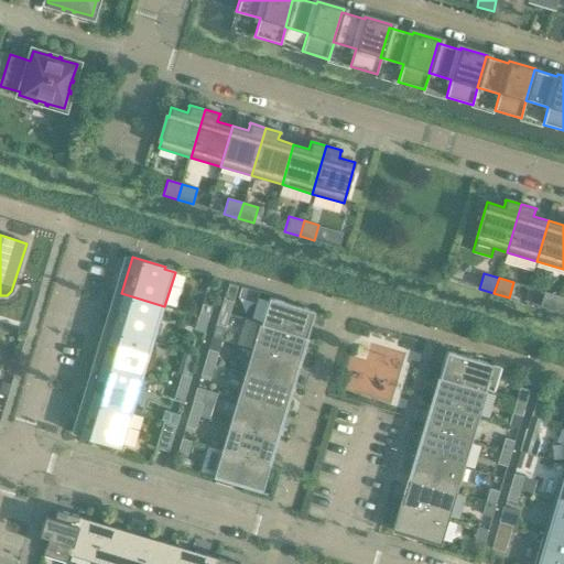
[(540,307),(554,312),(560,296),(544,292),(540,307)]
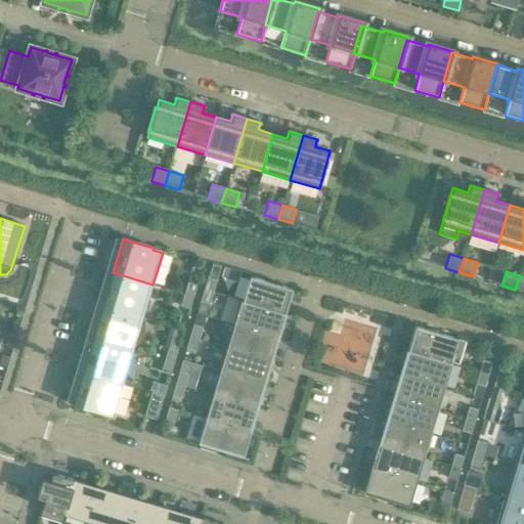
[(153,285),(113,272),(103,305),(143,317),(153,285)]
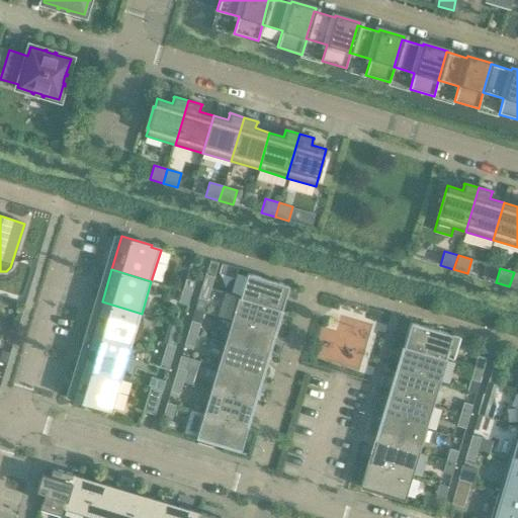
[(517,273),(514,272),(509,286),(517,288),(517,273)]
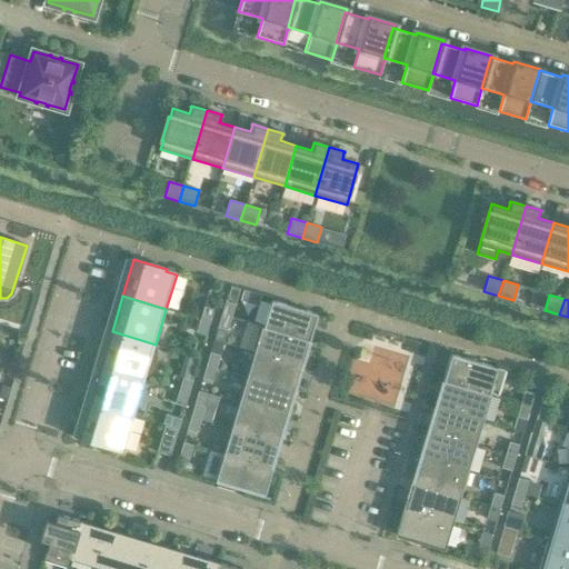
[(271,300),(263,327),(309,340),(317,315),(271,300)]
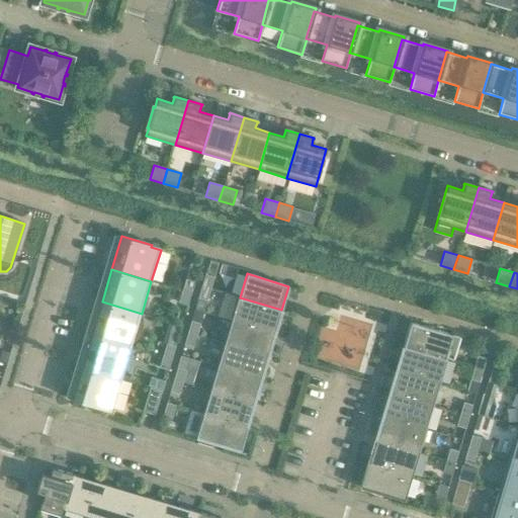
[(205,274),(201,286),(210,288),(213,277),(205,274)]
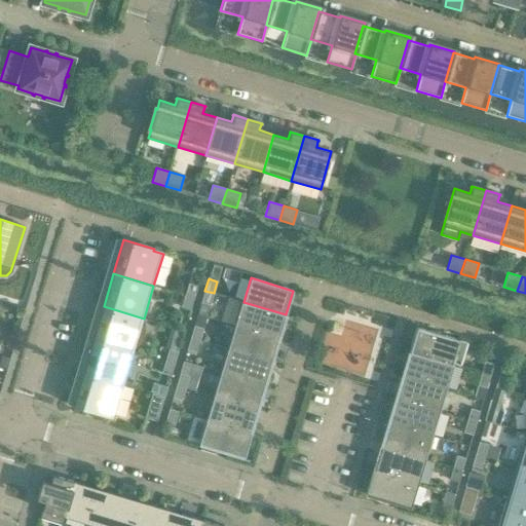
[(188,284),(185,295),(194,298),(197,286),(188,284)]
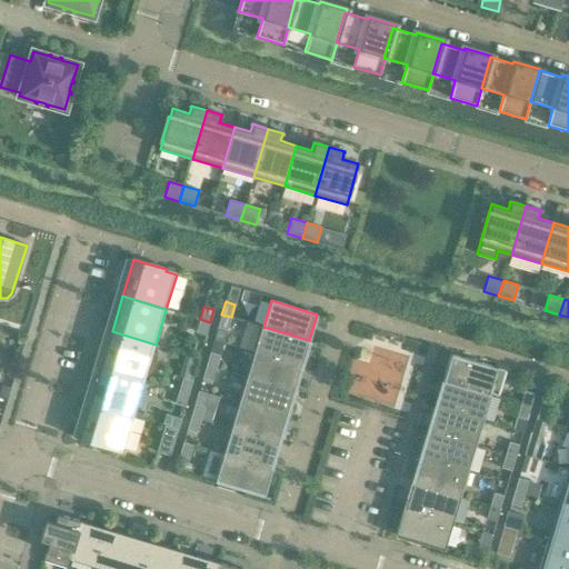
[(227,330),(231,317),(221,315),(218,328),(227,330)]
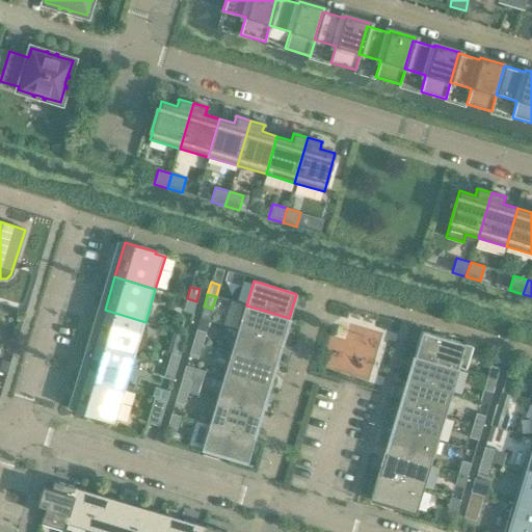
[(192,314),(196,301),(187,298),(183,311),(192,314)]
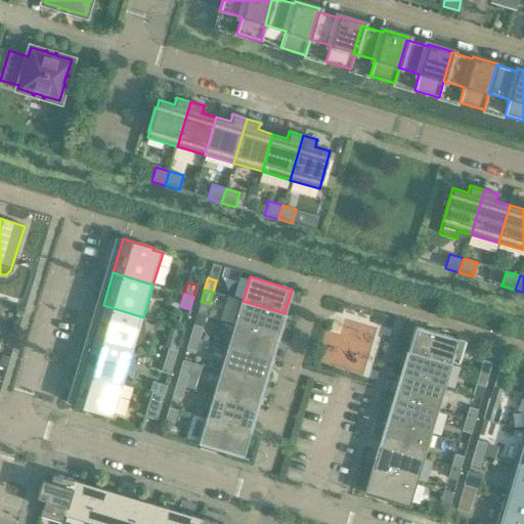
[(235,324),(277,337),(285,313),(243,301),(235,324)]
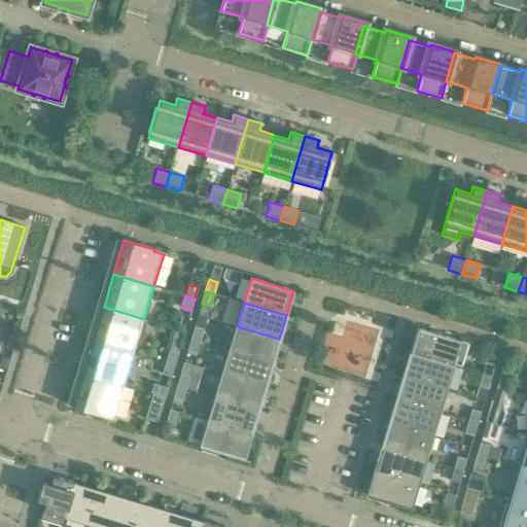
[(94,341),(134,352),(144,319),(104,307),(94,341)]
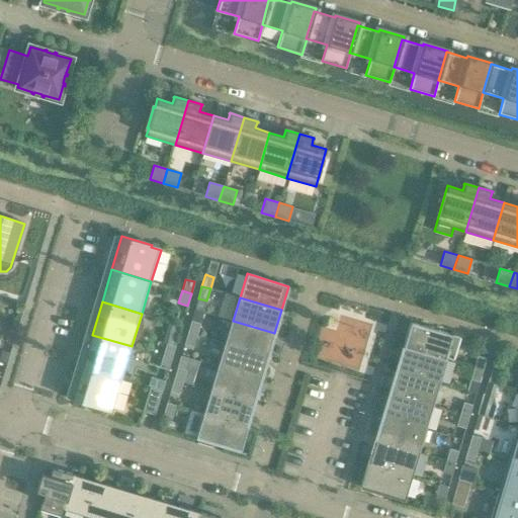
[(191,321),(187,333),(196,335),(200,324),(191,321)]
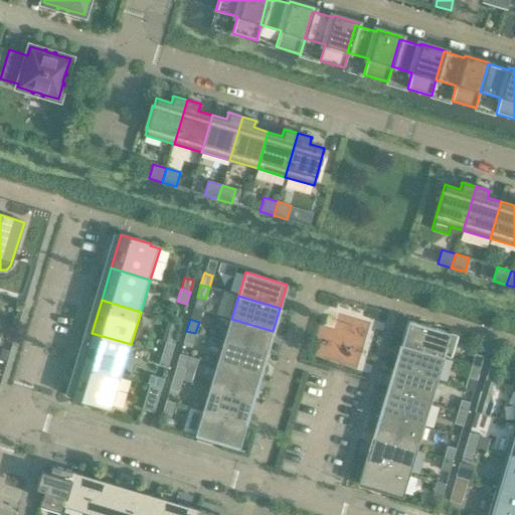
[(224,342),(266,354),(273,331),(231,319),(224,342)]
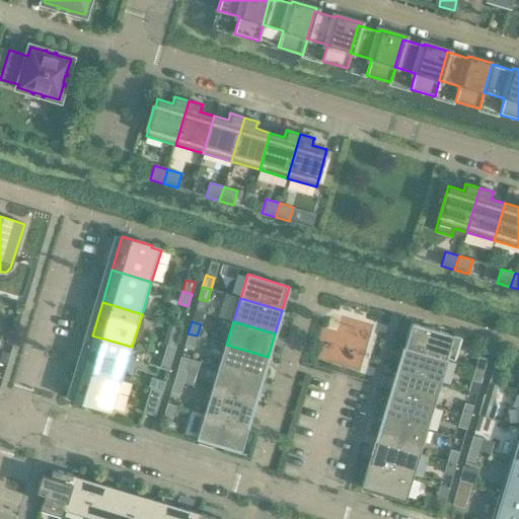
[(412,323),(403,347),(445,360),(446,359),(454,361),(461,338),(412,323)]
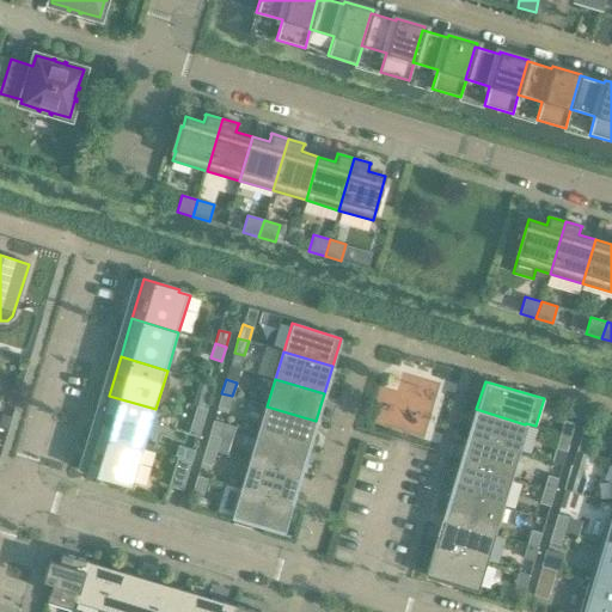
[(228,410),(232,396),(221,393),(218,408),(228,410)]
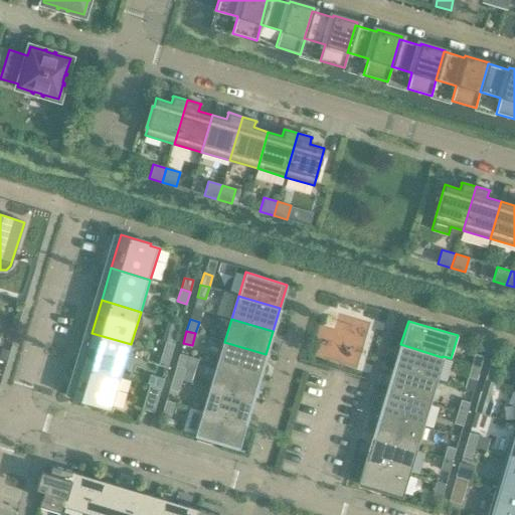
[(92,333),(81,365),(121,377),(131,345),(92,333)]
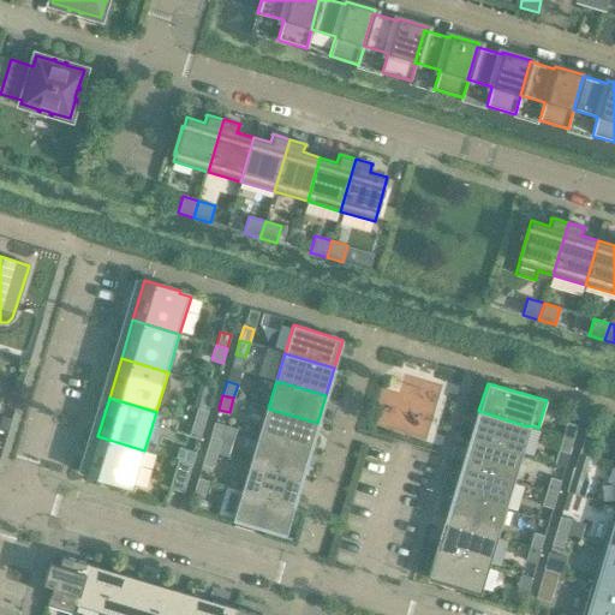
[(197,408),(193,423),(203,425),(208,412),(197,408)]
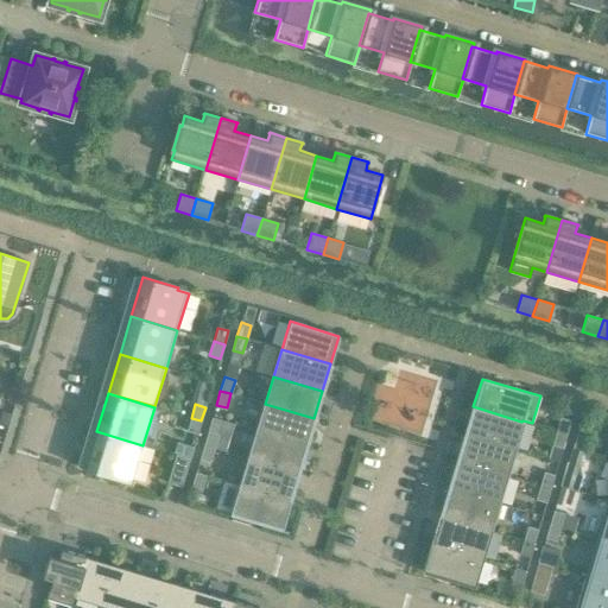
[(257,431),(305,445),(314,418),(265,404),(257,431)]
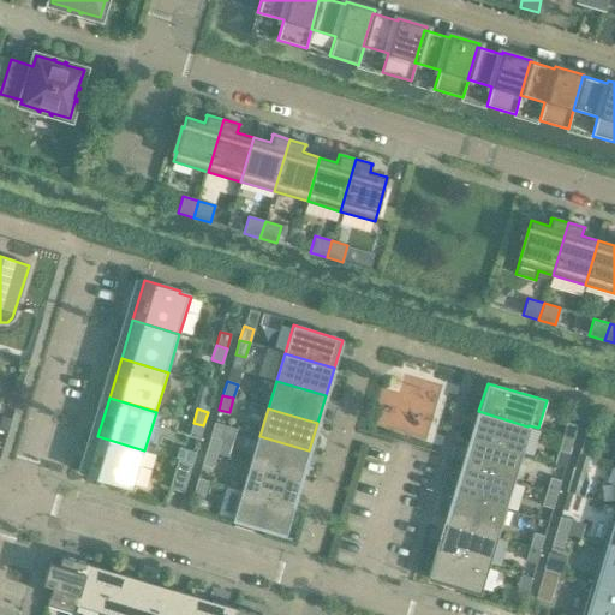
[(471,439),(520,454),(527,427),(478,411),(471,439)]
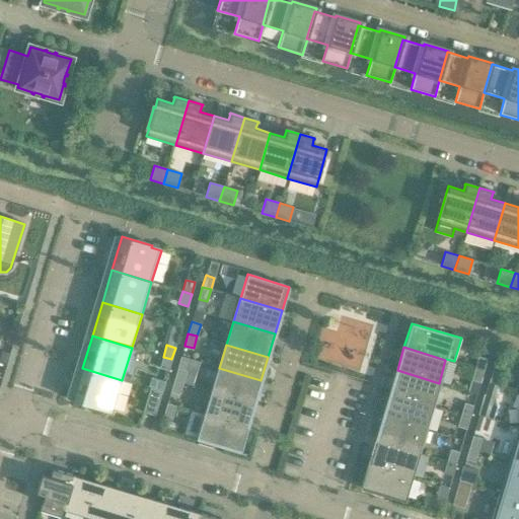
[(2,352),(0,357),(0,363),(6,365),(9,354),(2,352)]
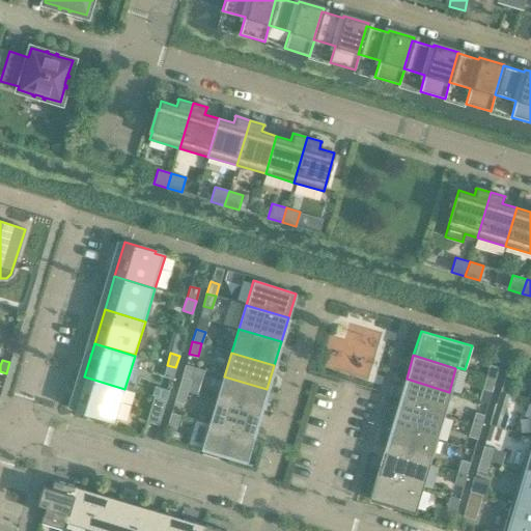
[(172,380),(175,367),(167,365),(163,376),(172,380)]
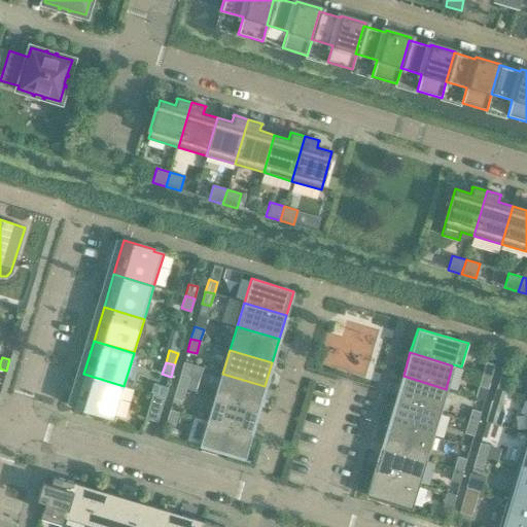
[(486,362),(482,374),(491,377),(495,364),(486,362)]
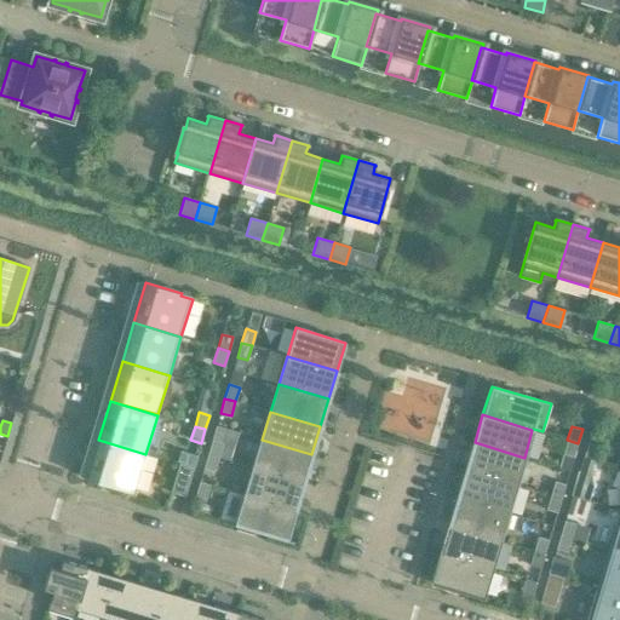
[(136,489),(145,454),(98,440),(87,480),(122,491),(124,486),(136,489)]
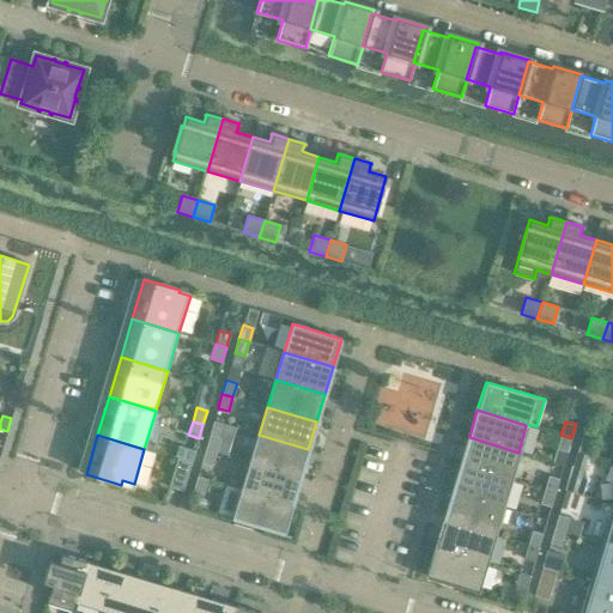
[(210,435),(206,449),(216,451),(220,438),(210,435)]
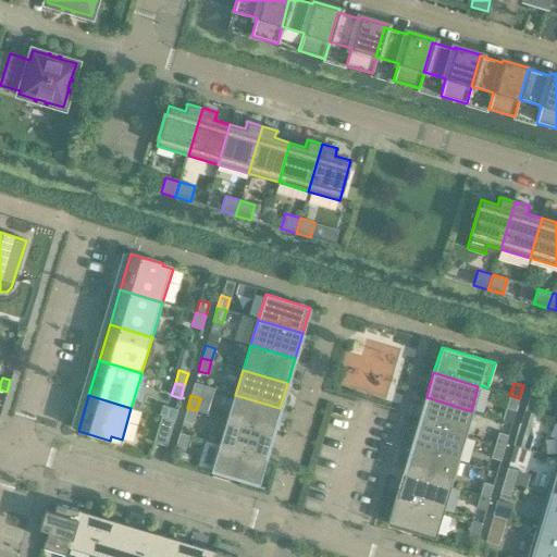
[(227,420),(272,433),(280,408),(235,395),(227,420)]
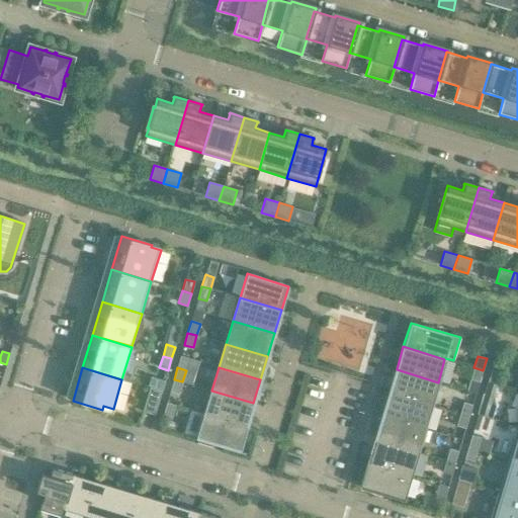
[(480,382),(483,370),(473,367),(470,379),(480,382)]
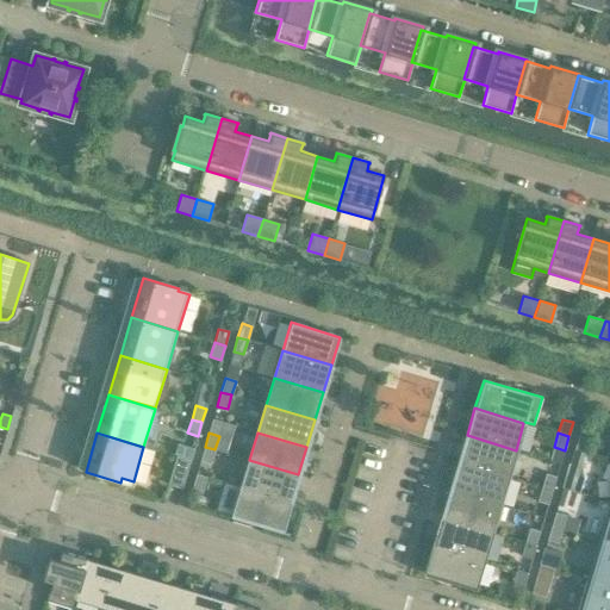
[(516,450),(467,435),(459,462),(508,478),(516,450)]
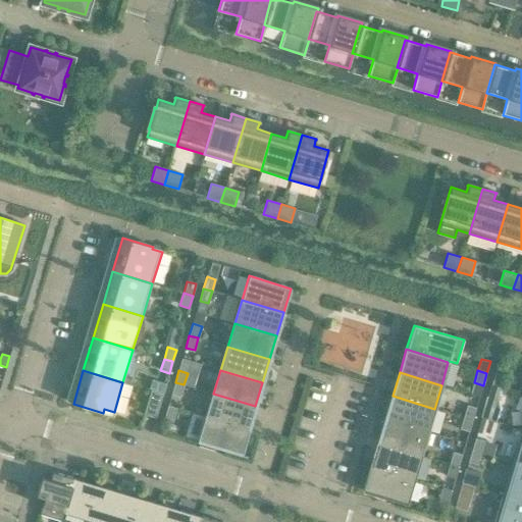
[(496,372),(491,384),(501,387),(505,375),(496,372)]
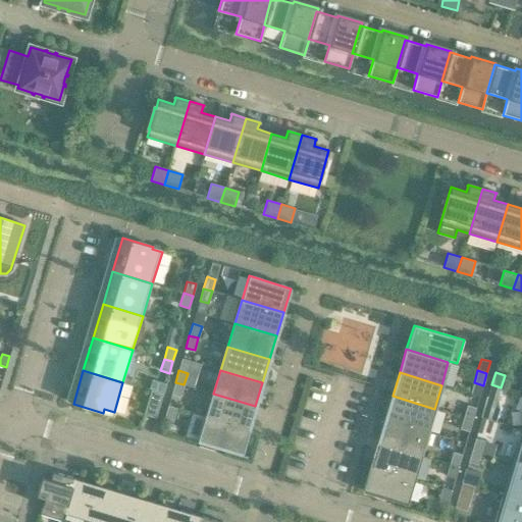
[(152,380),(149,389),(163,394),(166,384),(152,380)]
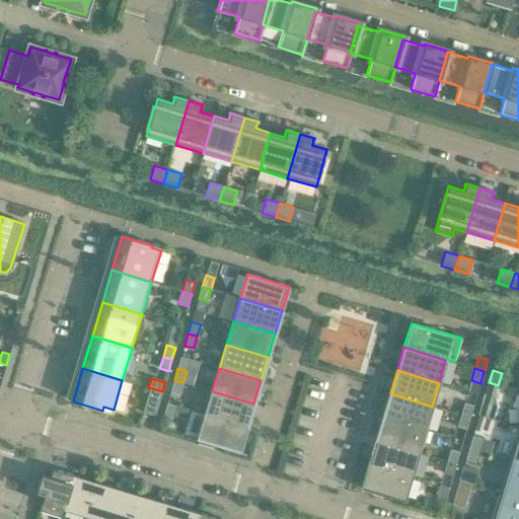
[(179,394),(182,382),(174,380),(170,392),(179,394)]
